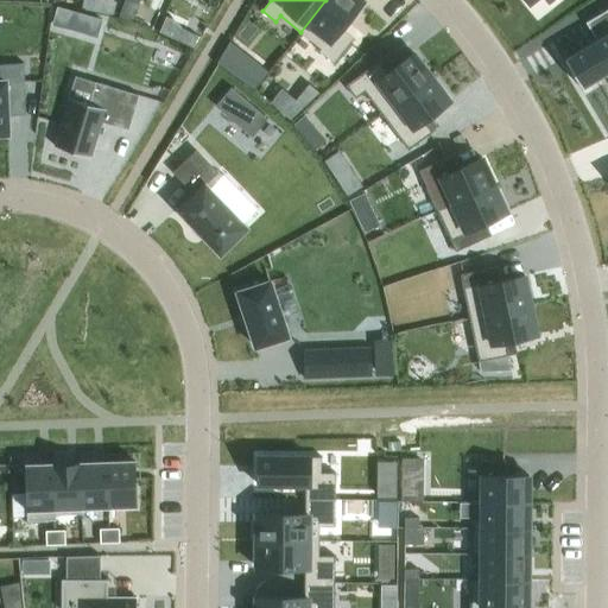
[(325,0),(301,32),(322,49),(320,51),(333,62),(352,38),(340,29),(361,1),(359,0),(325,0)]
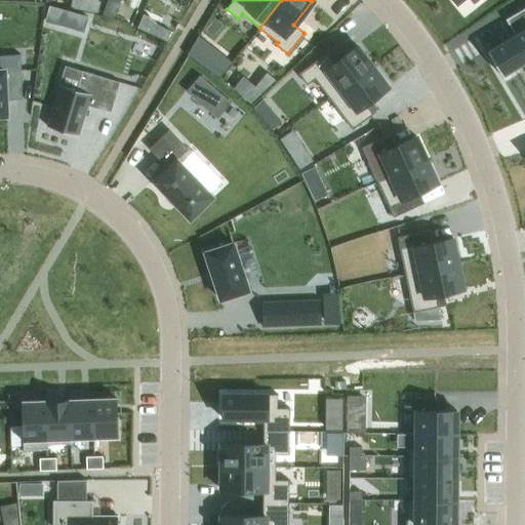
[(49,7),(45,22),(58,26),(64,11),(49,7)]
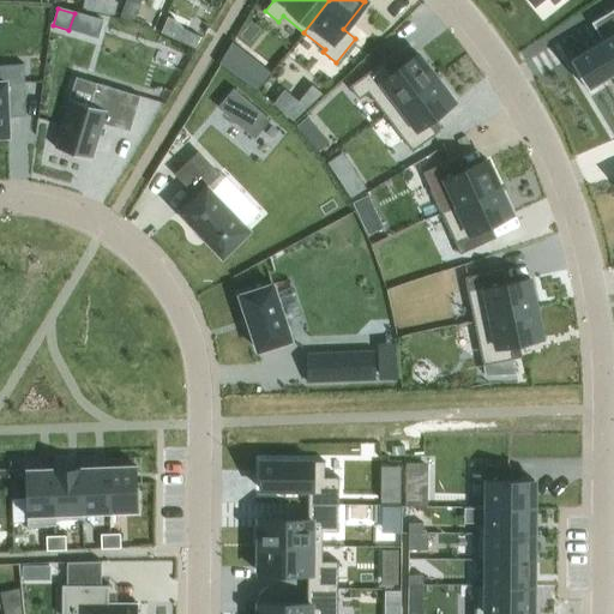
[(601,41),(569,60),(588,90),(613,73),(613,8),(590,23),(601,41)]
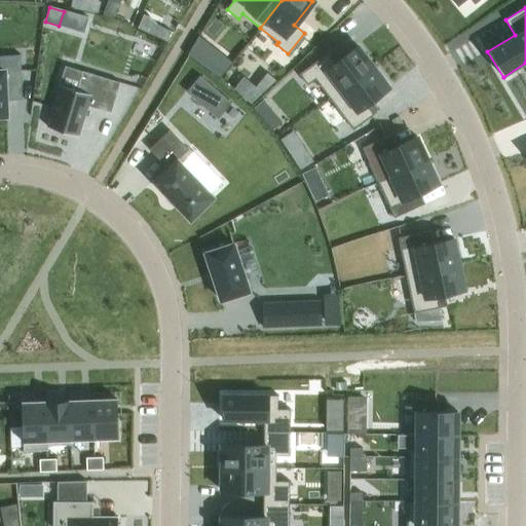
[(327,53),(298,74),(306,85),(314,79),(330,99),(372,67),(357,45),(334,63),(327,53)]
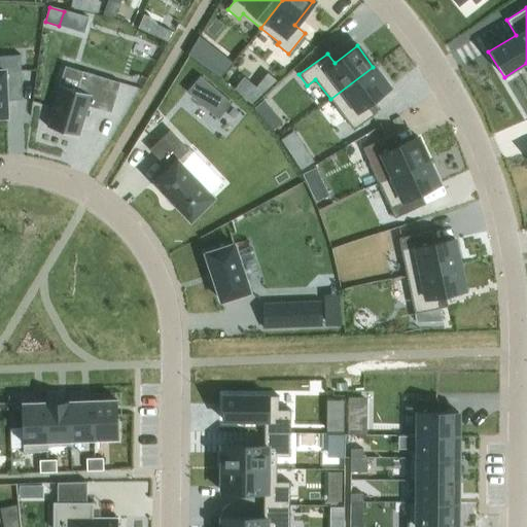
[(0,116),(6,116),(4,88),(21,86),(20,56),(0,56),(0,116)]
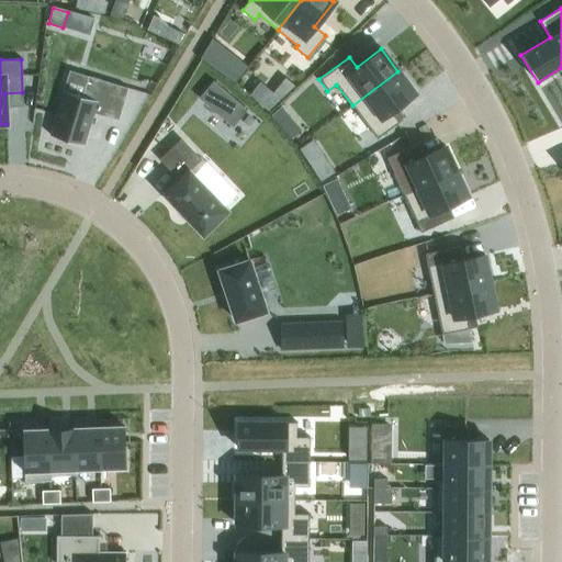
[(397,71),(352,105),(377,138),(398,122),(391,112),(415,93),(397,71)]
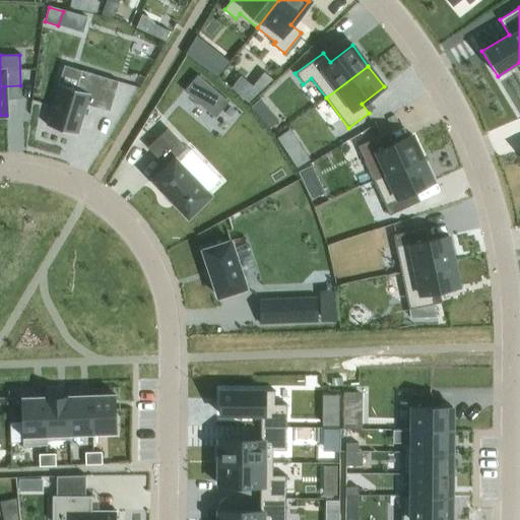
[(59,82),(46,124),(78,134),(87,105),(110,112),(120,82),(82,70),(76,88),(59,82)]
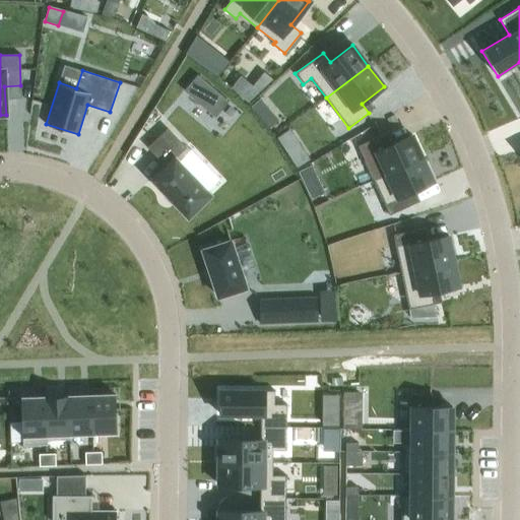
[(167,130),(148,147),(166,166),(150,180),(187,218),(211,195),(175,156),(184,147),(167,130)]
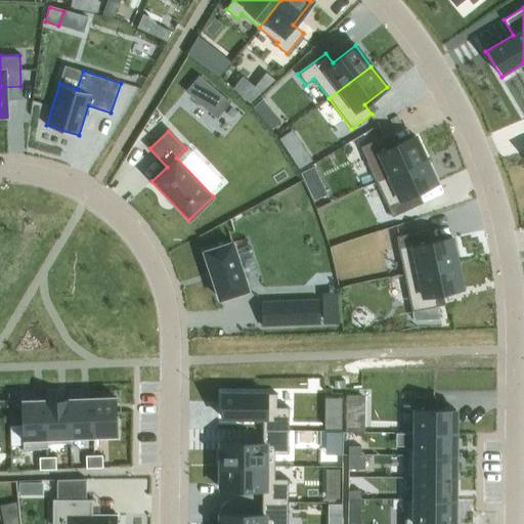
[(384,136),(360,146),(376,182),(425,161),(415,136),(389,147),(384,136)]
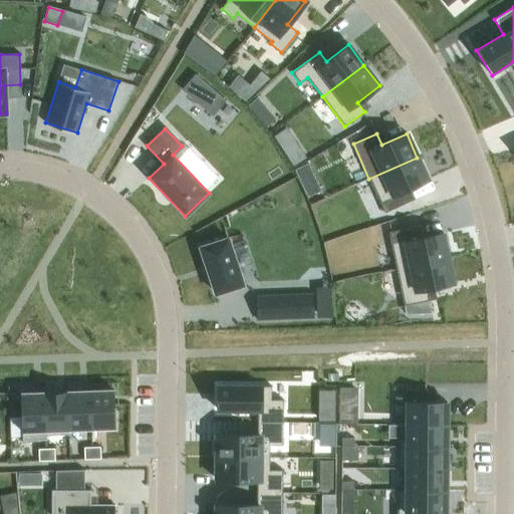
[(417,158),(368,179),(383,213),(407,203),(402,192),(428,181),(417,158)]
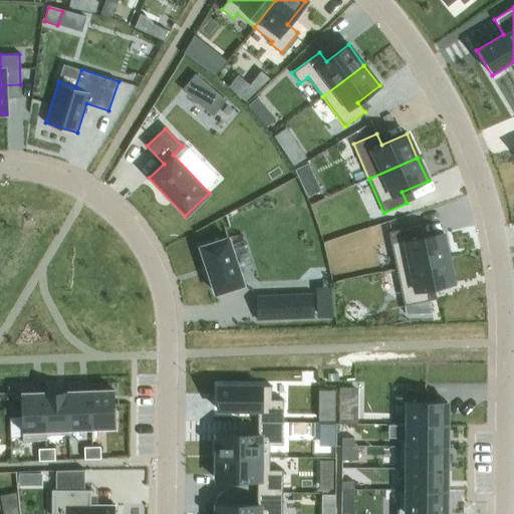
[(413,227),(389,232),(396,269),(448,258),(442,233),(415,239),(413,227)]
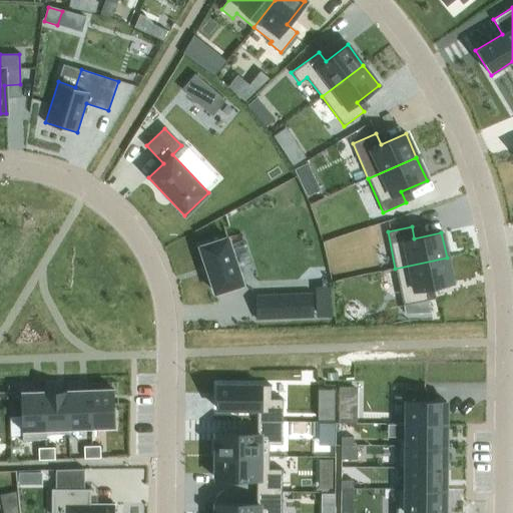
[(226,238),(199,246),(214,293),(240,285),(226,238)]
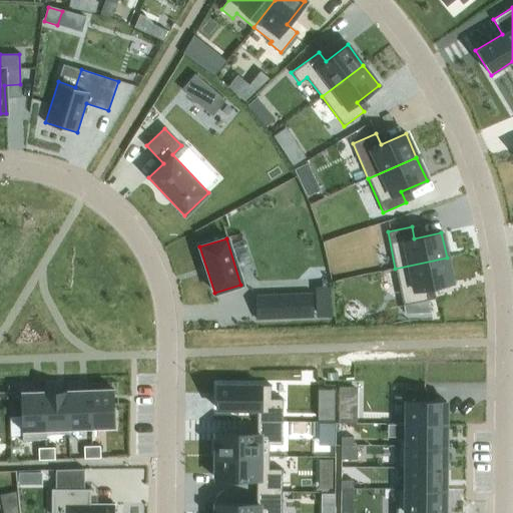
[(447,258),(395,269),(403,306),(405,314),(430,312),(427,301),(425,289),(452,283),(447,258)]
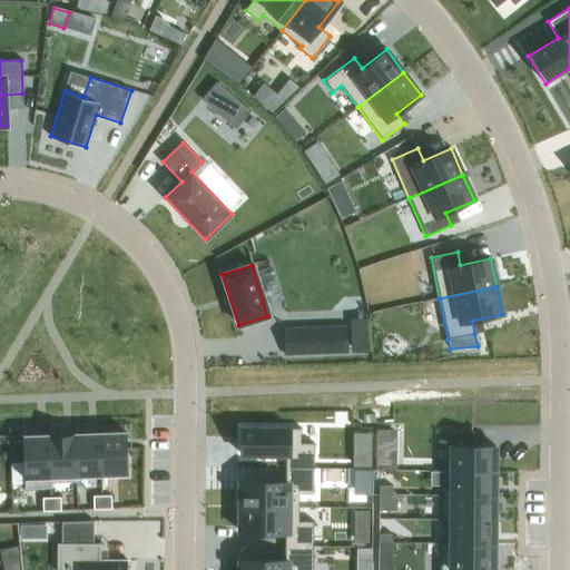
[(346,326),(315,327),(316,354),(347,353),(346,326)]
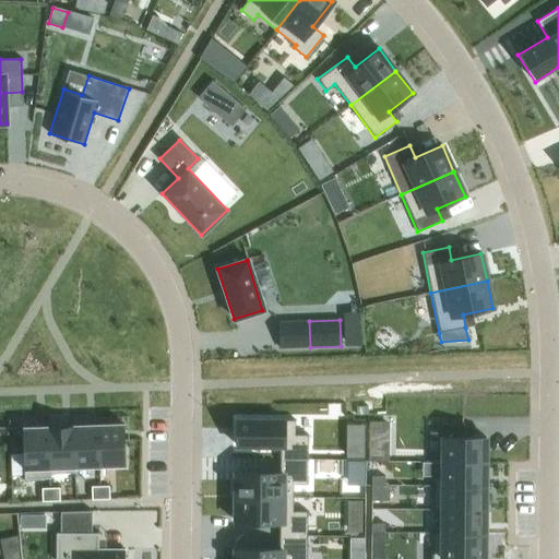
[(280,447),(280,460),(308,460),(308,435),(295,435),(295,420),(236,420),(236,447),(280,447)]
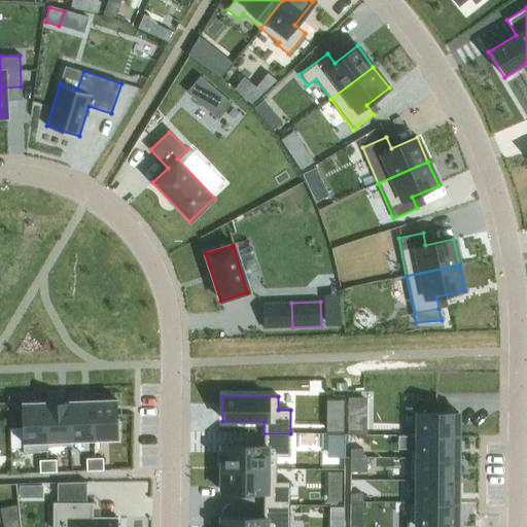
[(116,399),(92,400),(93,441),(117,440),(116,399)]
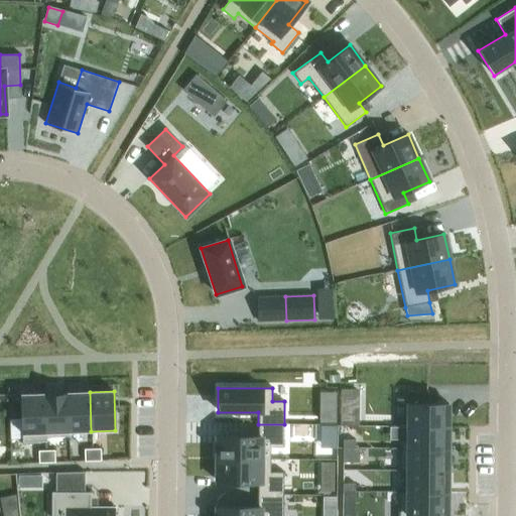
[(404,391),(404,403),(408,404),(408,427),(447,427),(447,404),(428,403),(428,391),(404,391)]
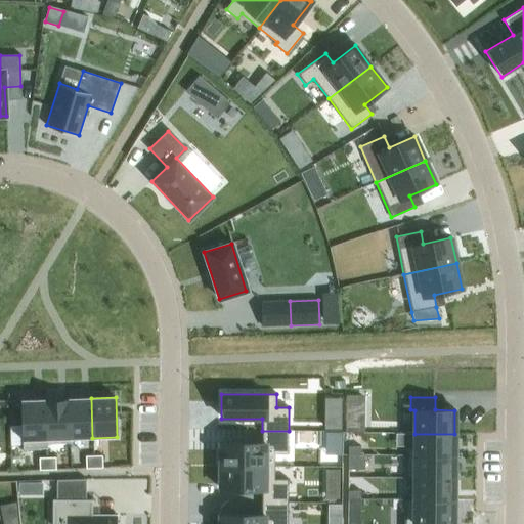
[(91,398),(68,399),(70,438),(71,438),(92,438),(91,398)]
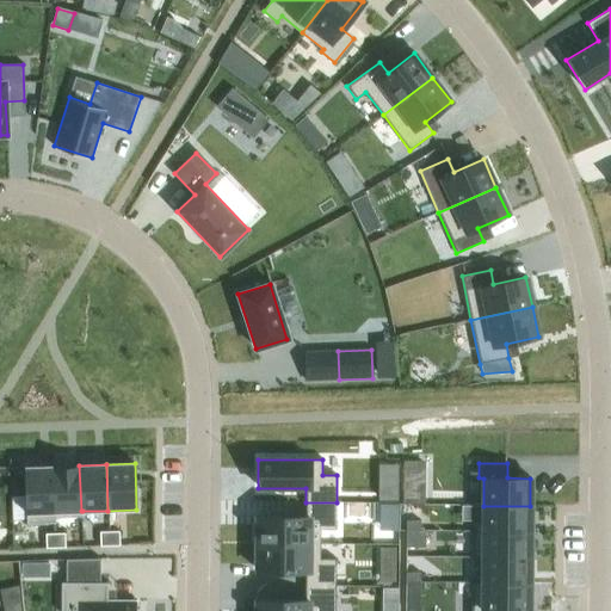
[(79,466),(53,467),(54,518),(55,518),(82,517),(82,511),(81,511),(79,466)]
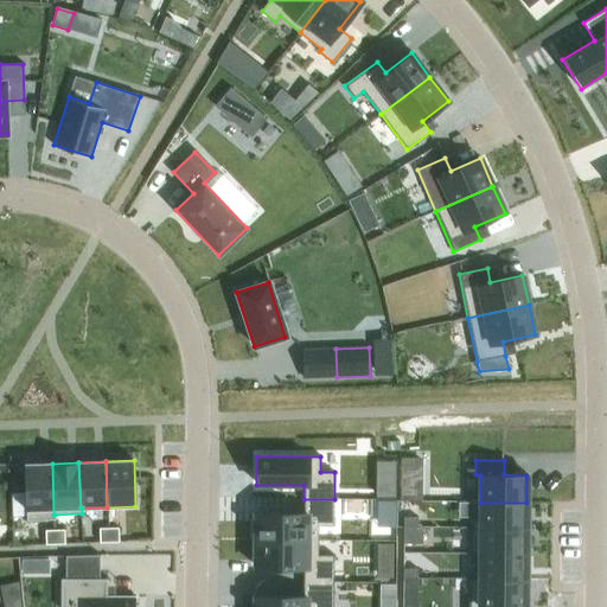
[(52,464),(24,465),(26,522),(55,521),(55,515),(53,515),(52,464)]
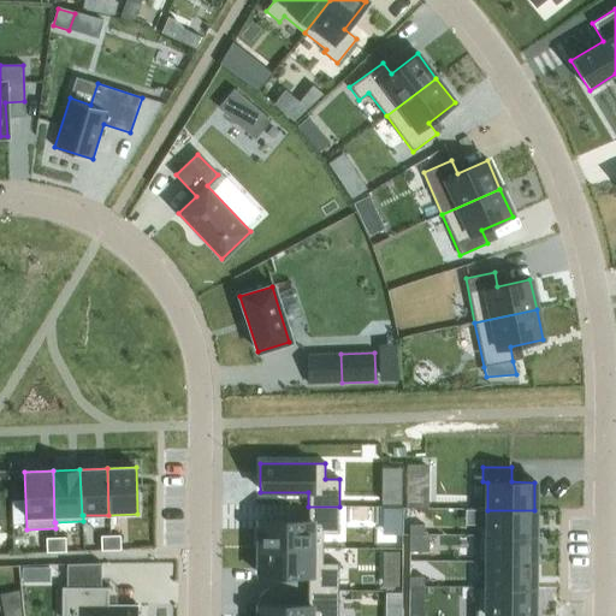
[(427,508),(427,493),(407,493),(407,508),(427,508)]
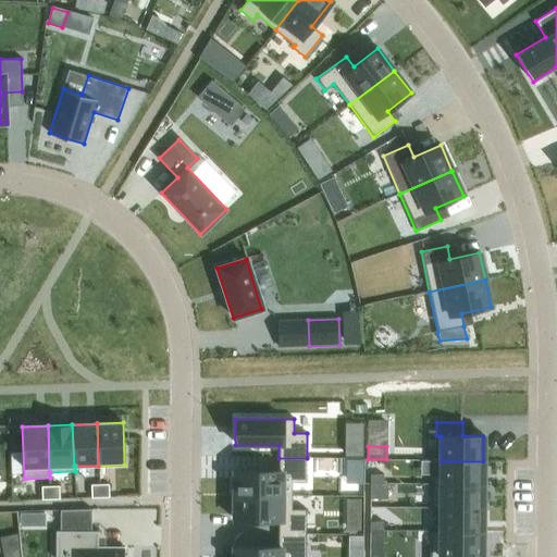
[(235,471),(234,496),(292,496),(292,483),(306,483),(307,458),(279,458),(279,471),(235,471)]
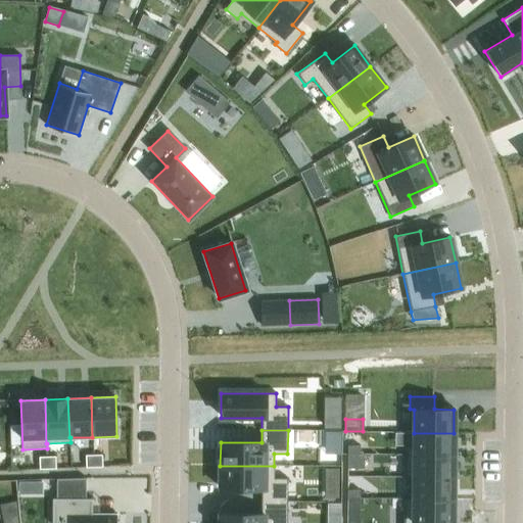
[(405,446),(405,455),(414,455),(454,456),(454,433),(414,433),(414,446),(405,446)]
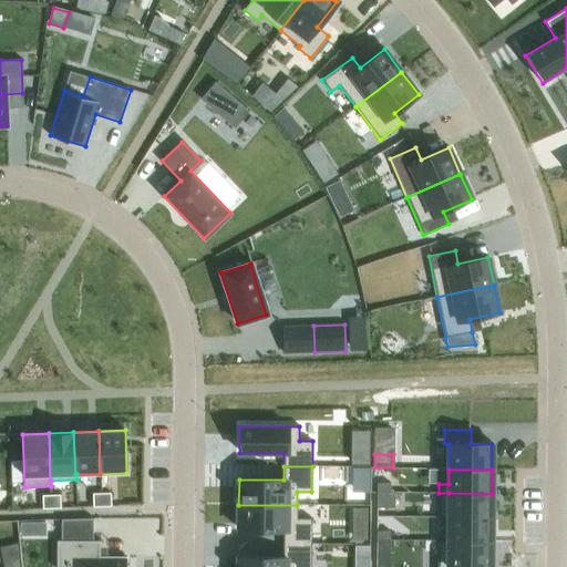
[(110,493),(101,494),(101,507),(111,507),(110,493)]
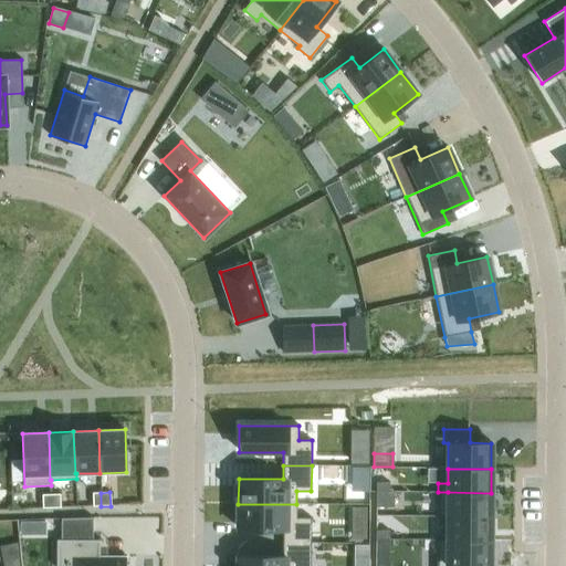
[(438,492),(437,517),(442,517),(442,516),(490,516),(491,493),(448,492),(438,492)]
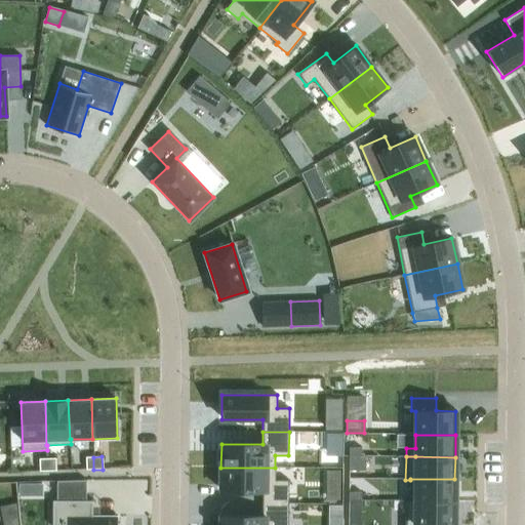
[(93,457),(85,457),(85,470),(93,470),(93,457)]
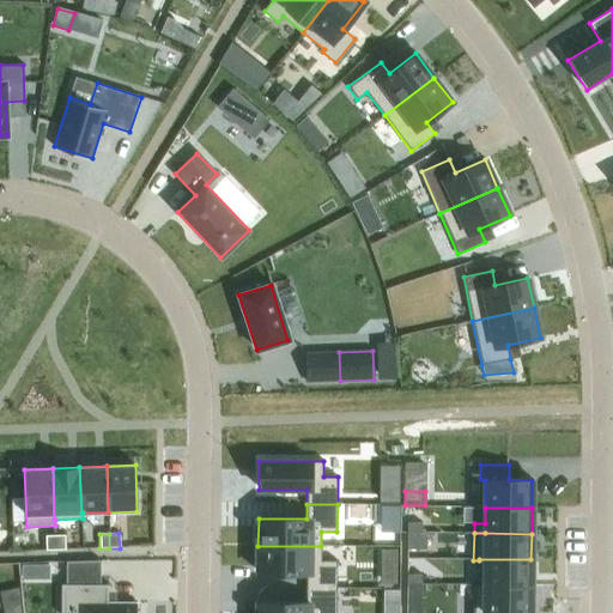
[(54,535),(44,536),(46,551),(55,551),(54,535)]
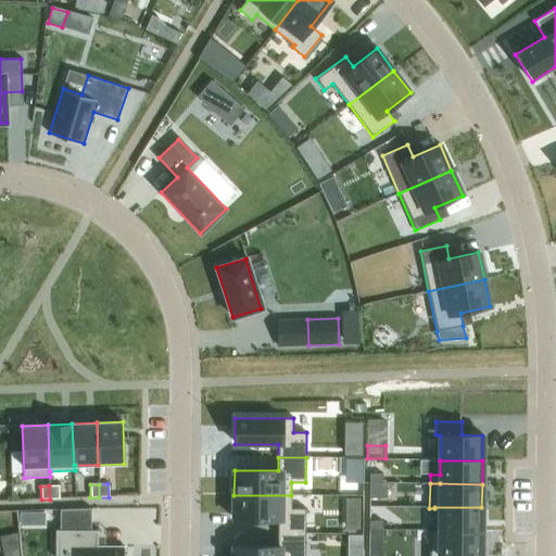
[(59,485),(49,485),(50,500),(59,498),(59,485)]
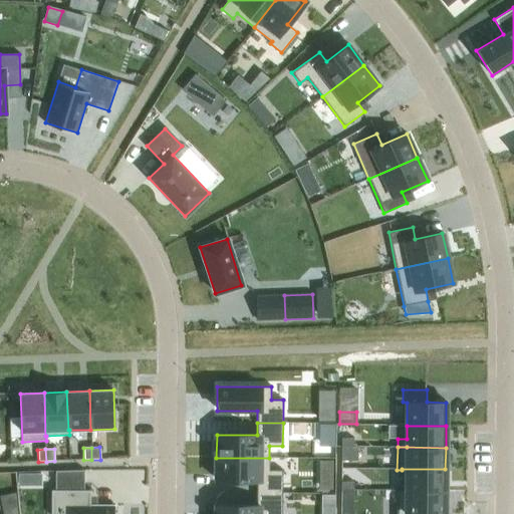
[(257,481),(256,493),(282,494),(282,471),(269,471),(269,458),(216,458),(216,481),(257,481)]
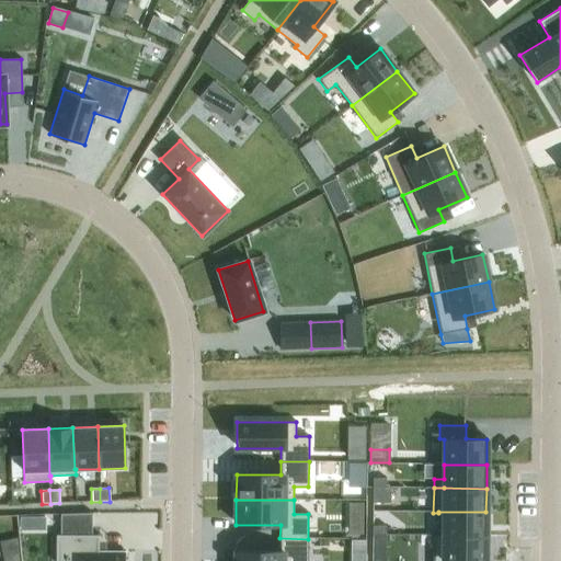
[(438,535),(438,536),(485,536),(485,512),(438,512),(438,513),(438,535)]
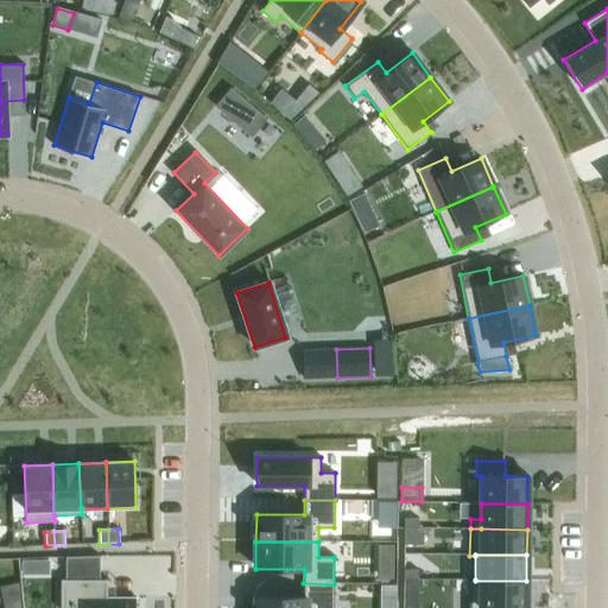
[(61,580),(59,607),(134,607),(134,599),(107,599),(107,580),(61,580)]
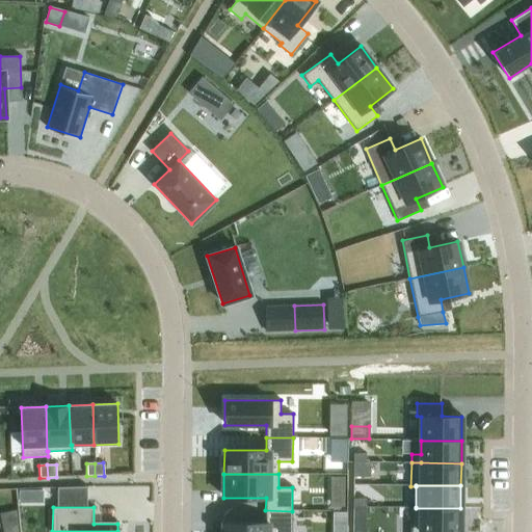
[(410,507),(409,531),(459,531),(460,508),(416,508),(416,507),(410,507)]
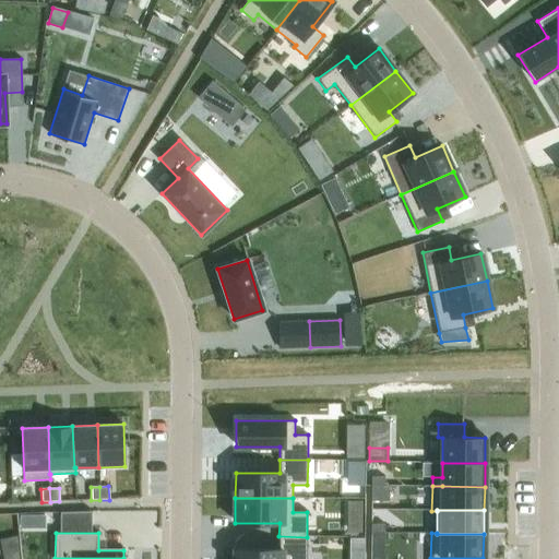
[(234,558),(306,558),(307,537),(278,536),(278,549),(235,549),(234,558)]
